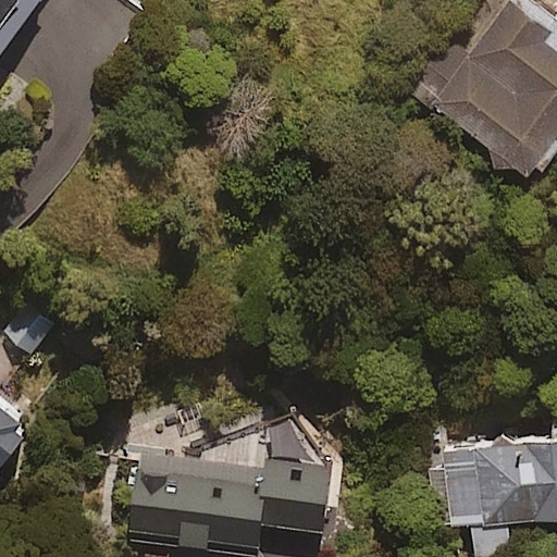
[(0,0),(0,81),(56,7),(46,0),(0,0)]
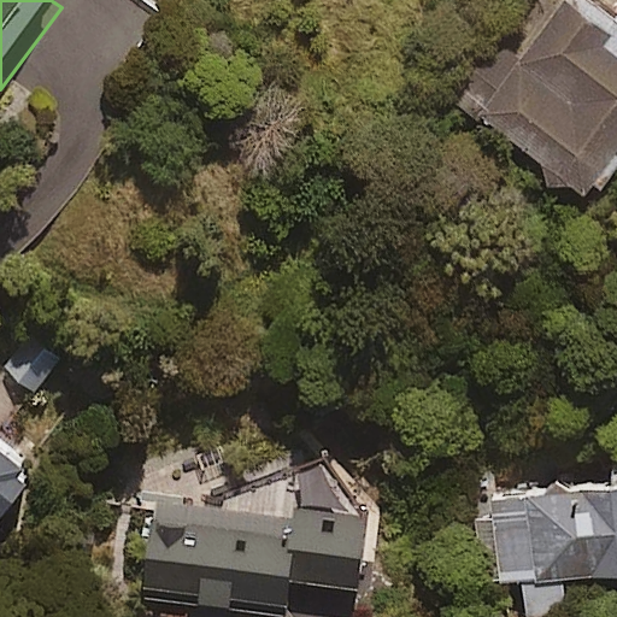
[(616,21),(588,0),(573,0),(527,64),(495,41),(453,99),(603,207),(616,187),(616,21)]
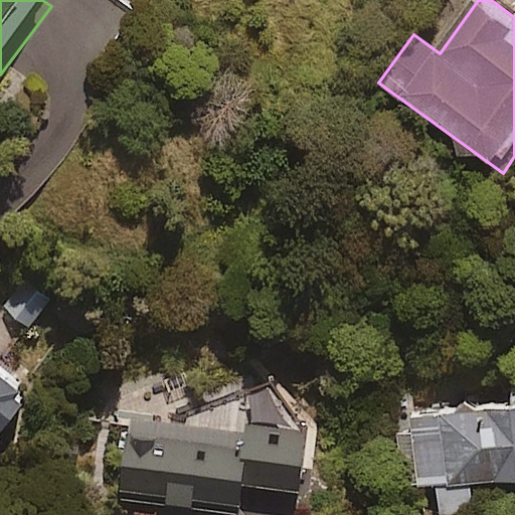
[(0,377),(0,376),(5,371),(0,366),(0,457),(39,413),(0,377)]
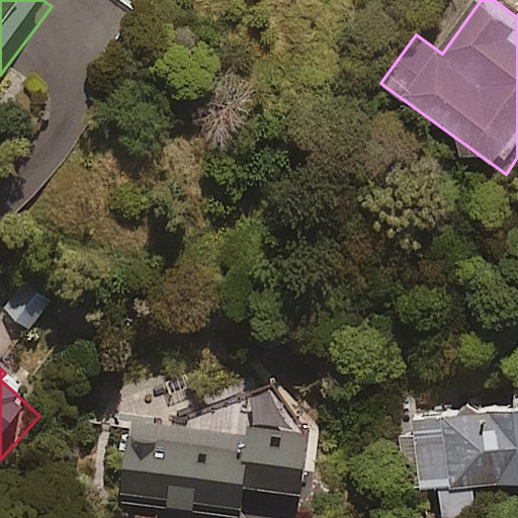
[(517,398),(399,404),(402,477),(431,475),(432,486),(471,485),(470,472),(516,470),(517,478),(517,398)]
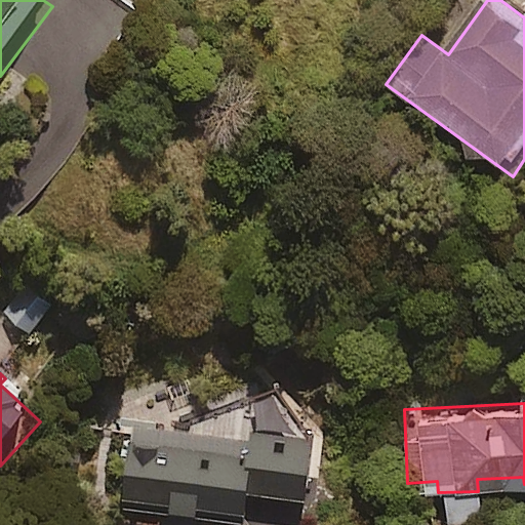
[(251,440),(136,428),(128,512),(253,524),(256,497),(315,503),(322,435),(252,428),(251,440)]
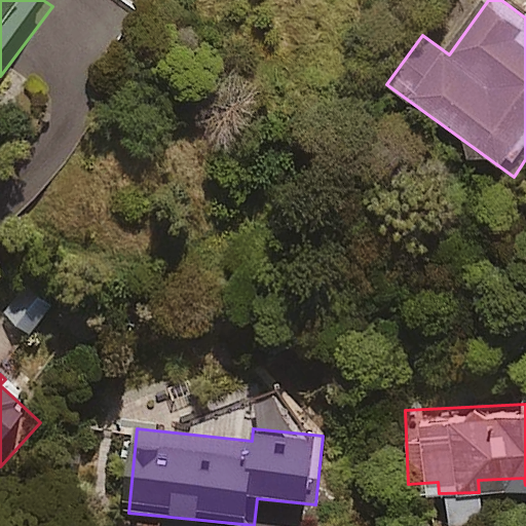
All buildings are outlined.
